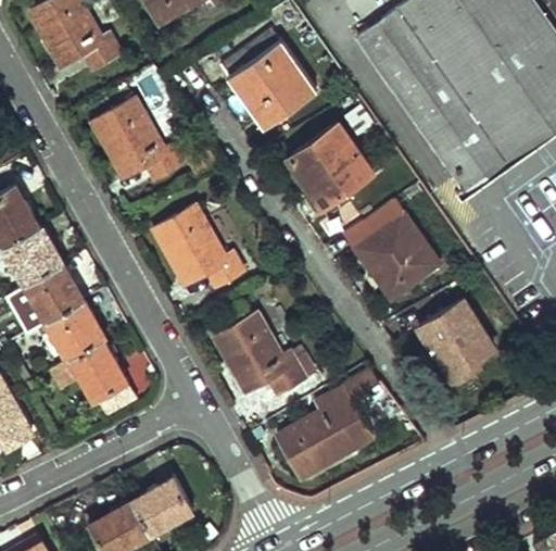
[(49,0),(29,12),(62,69),(84,57),(90,69),(119,52),(111,39),(104,42),(78,0),(49,0)]
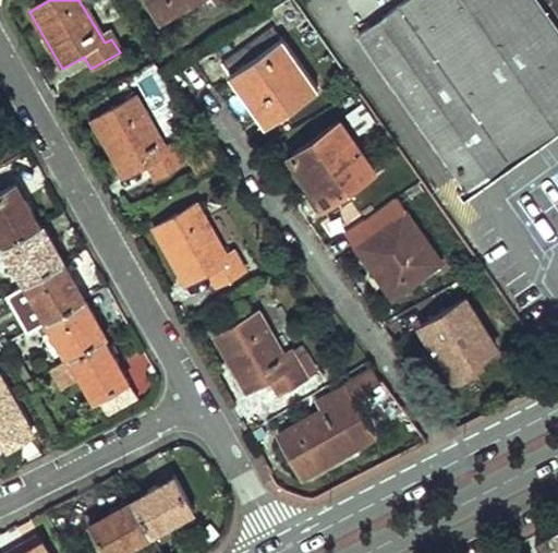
[(145,0),(159,24),(198,0),(145,0)]
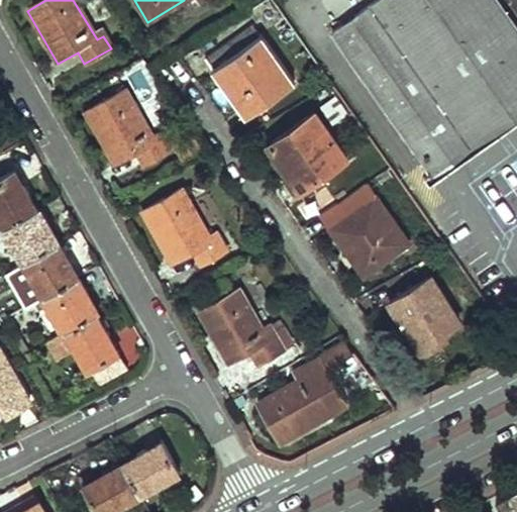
[(381,0),(332,34),(433,176),(433,175),(452,162),(496,131),(516,115),(516,30),(495,0),(381,0)]
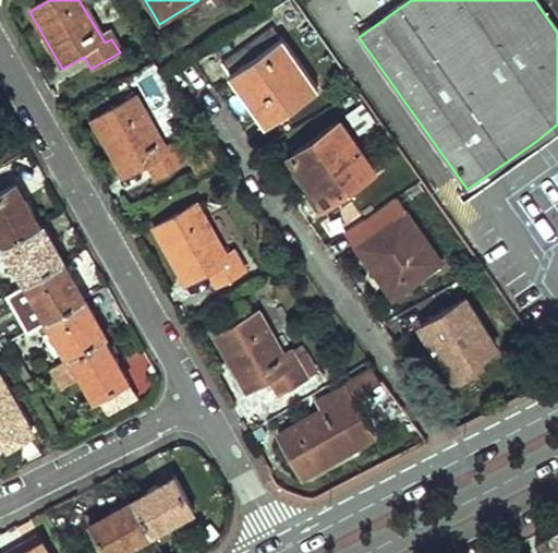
[(221,65),(266,125),(316,91),(273,28),(221,65)]
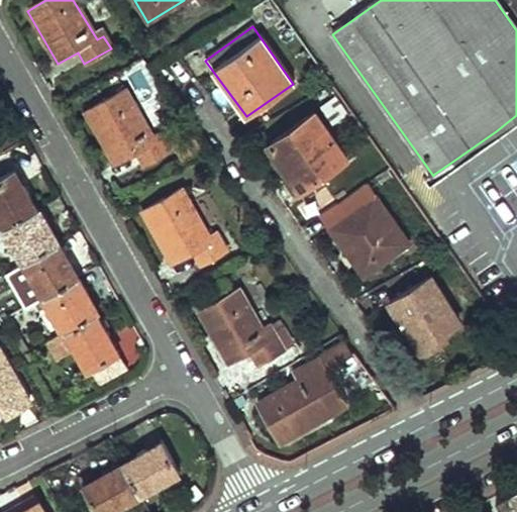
[(88,112),(116,166),(133,156),(141,170),(171,152),(162,138),(154,143),(123,92),(88,112)]
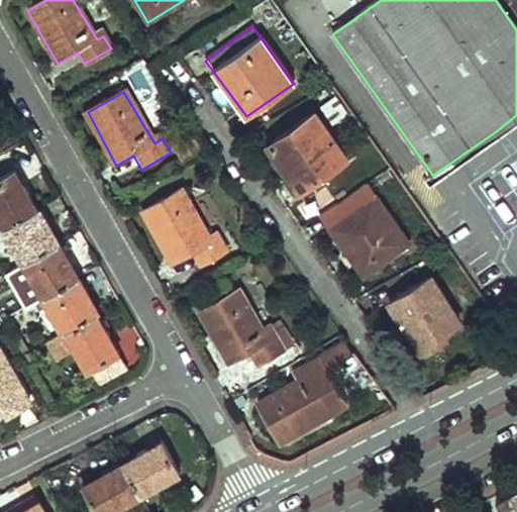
[(269,146),(302,191),(346,159),(314,113),(269,146)]
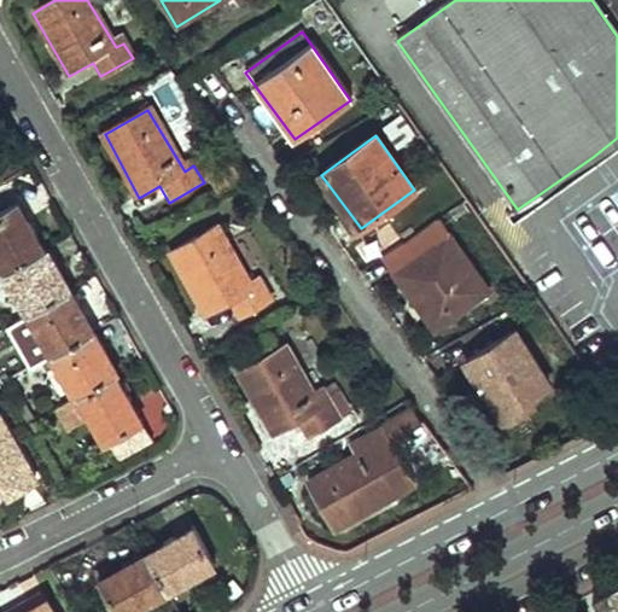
[(194,157),(217,193),(239,180),(216,144),(194,157)]
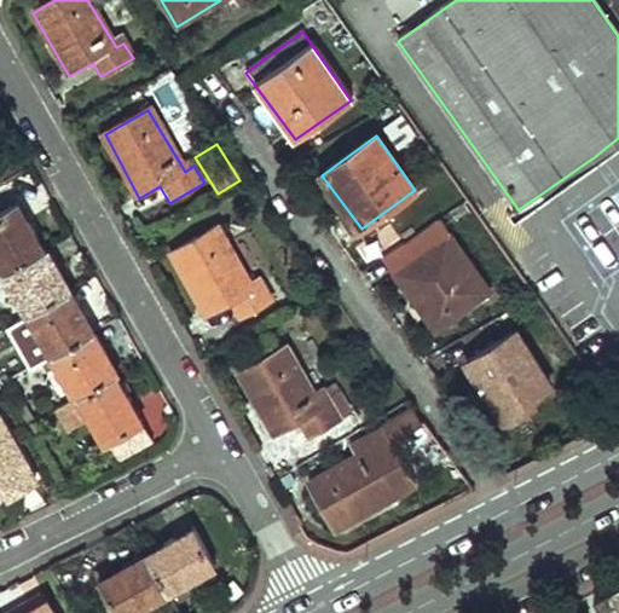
[(394,231),(404,248),(444,223),(433,206),(394,231)]
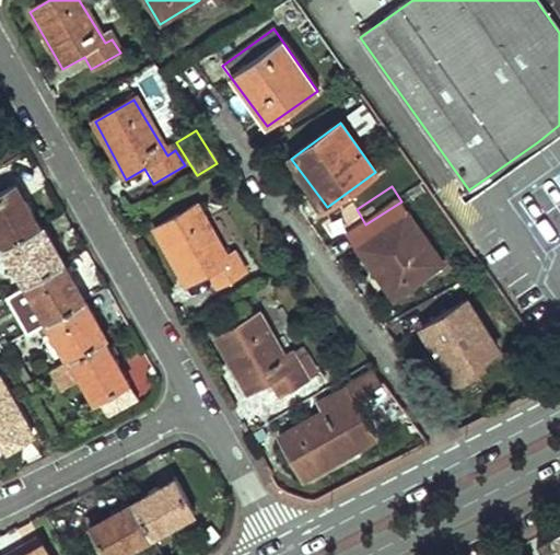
[(0,198),(0,236),(8,251),(42,231),(18,188),(0,198)]
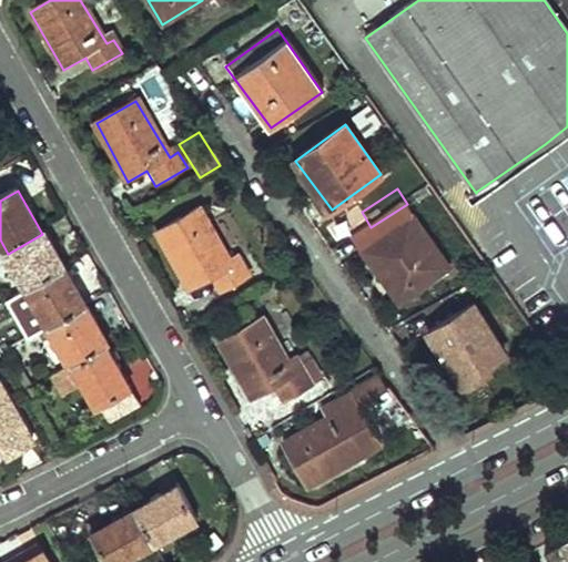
[(364,254),(399,303),(447,268),(404,206),(373,226),(383,241),(364,254)]
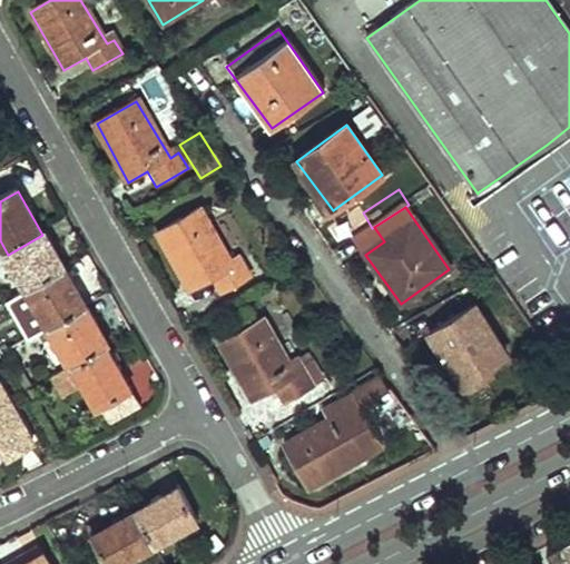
[(158,231),(190,290),(209,279),(218,296),(252,278),(242,260),(233,265),(200,209),(158,231)]
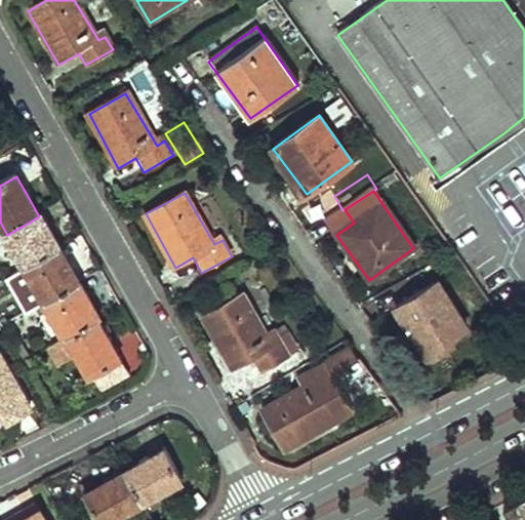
[(5,236),(25,271),(62,250),(41,215),(39,216),(7,235),(5,236)]
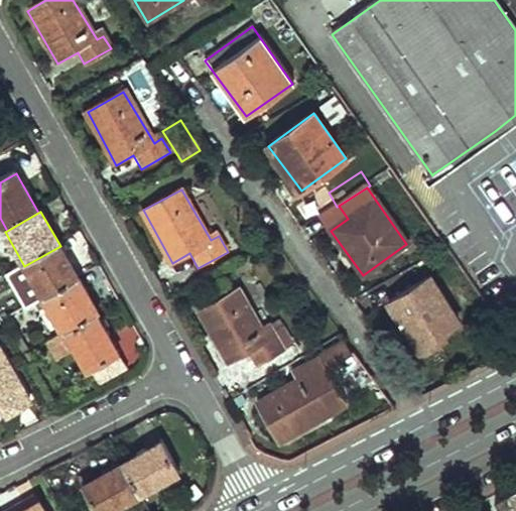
[(24,266),(44,300),(80,279),(60,246),(24,266)]
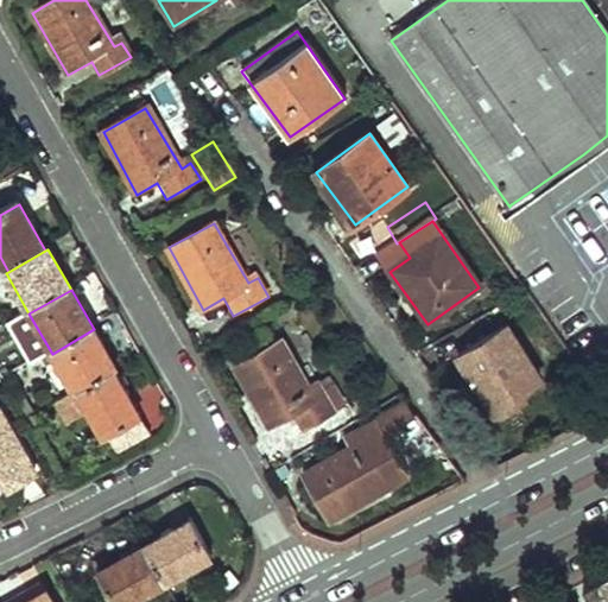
[(225,301),(202,311),(208,327),(232,316),(225,301)]
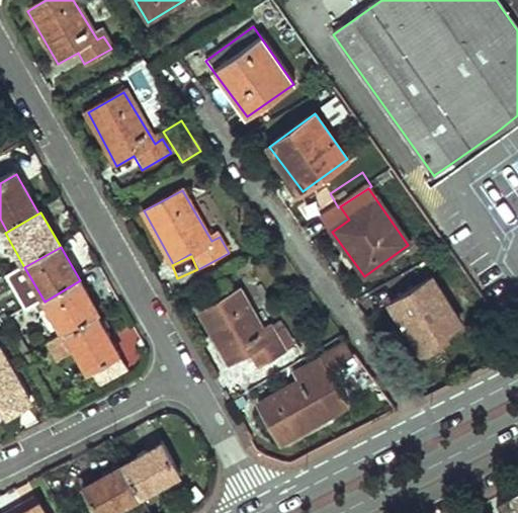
[(45,302),(64,336),(67,335),(97,317),(100,316),(80,280),(45,302)]
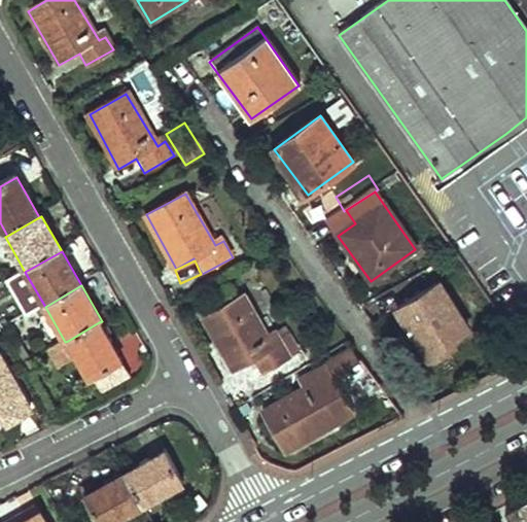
[(450,344),(466,334),(437,287),(397,314),(429,363),(453,349),(450,344)]
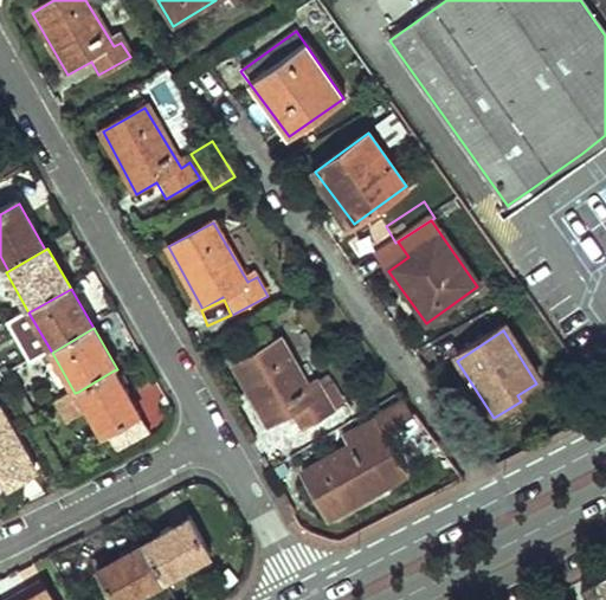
[(237,366),(271,426),(292,415),(302,431),(334,412),(322,392),(316,382),(308,387),(281,342),(237,366)]
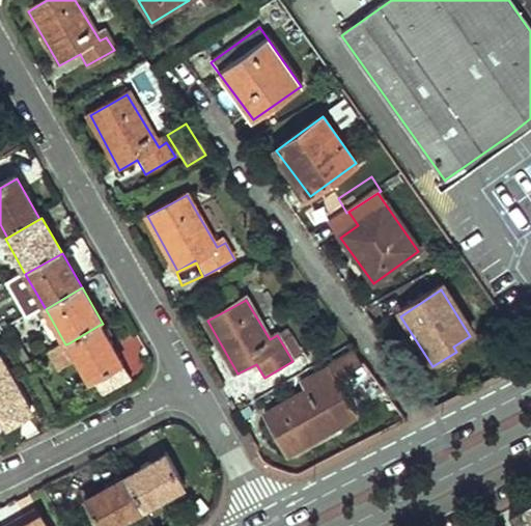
[(65,344),(88,384),(92,382),(122,366),(100,325),(68,343),(65,344)]
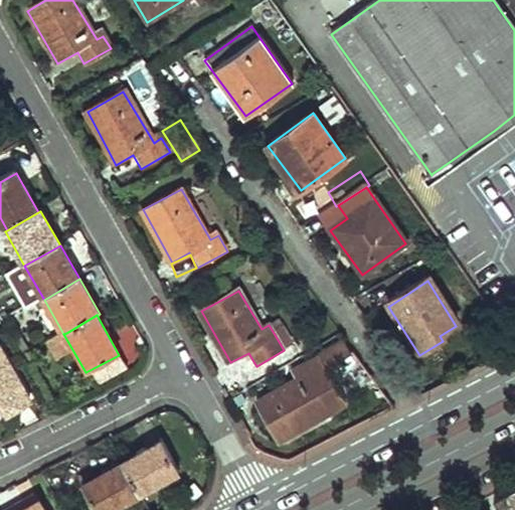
[(274,333),(284,350),(295,344),(285,327),(274,333)]
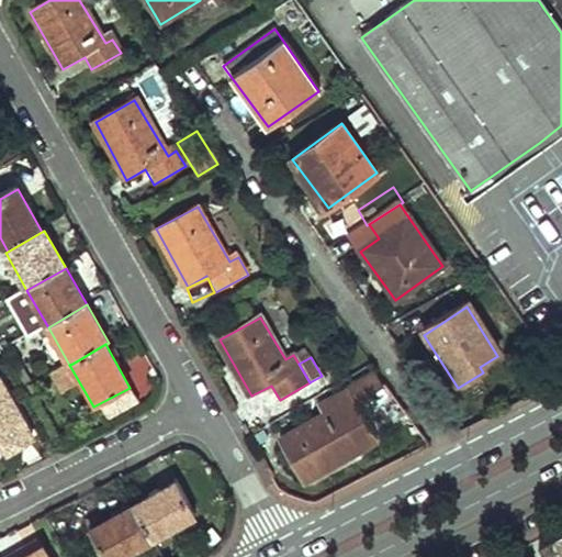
[(69,365),(55,372),(64,387),(77,379),(69,365)]
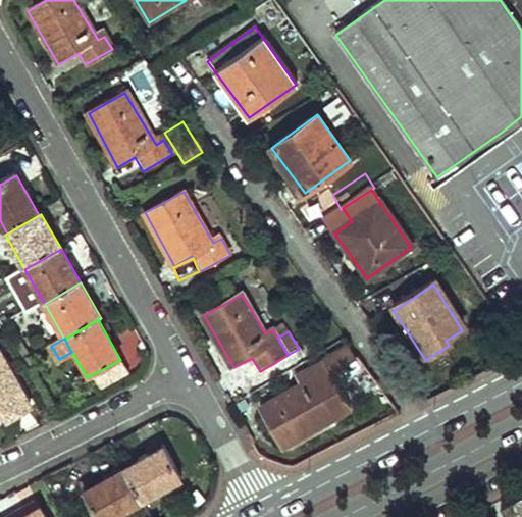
[(261,411),(282,450),(349,411),(328,375),(359,358),(350,346),(299,377),(304,386),(261,411)]
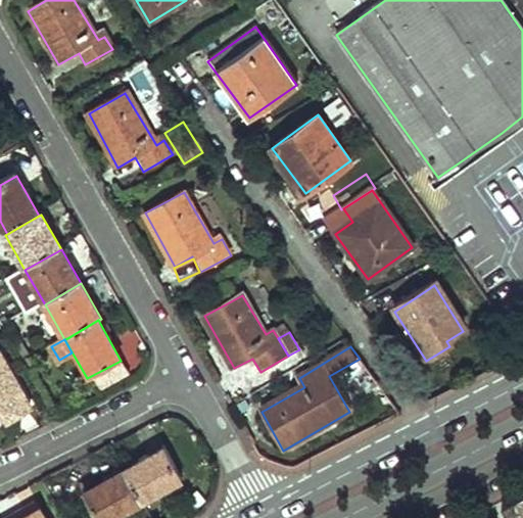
[(0,409),(7,423),(31,410),(15,382),(10,385),(4,374),(9,371),(0,354),(0,409)]
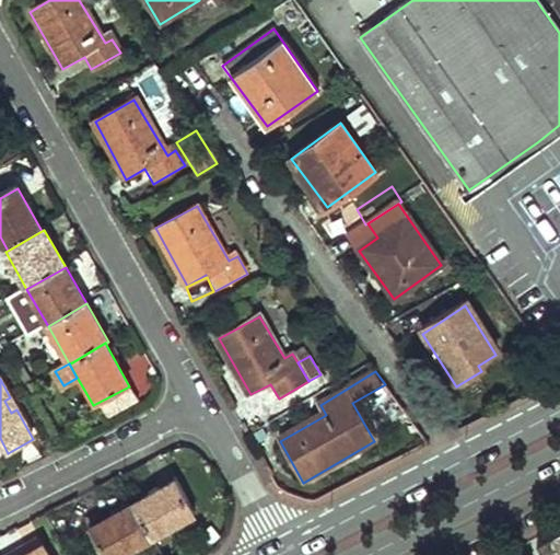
[(138,403),(129,386),(97,403),(106,420),(138,403)]
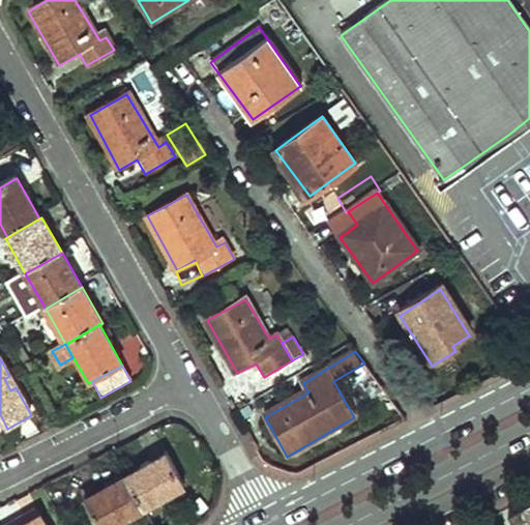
[(16,387),(9,376),(4,379),(10,390),(16,387)]
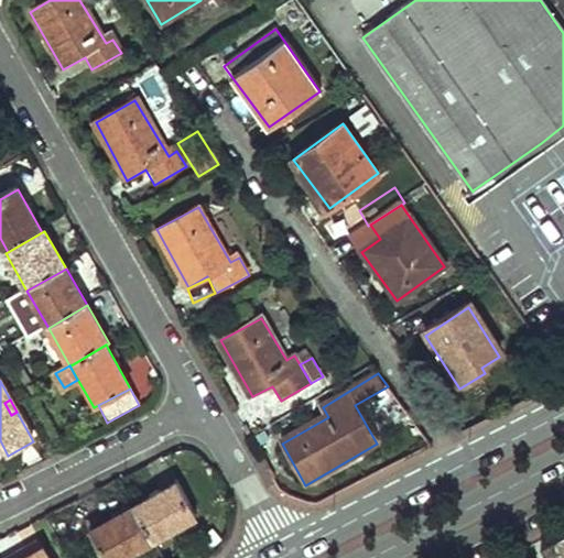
[(137,509),(156,544),(198,521),(179,487),(137,509)]
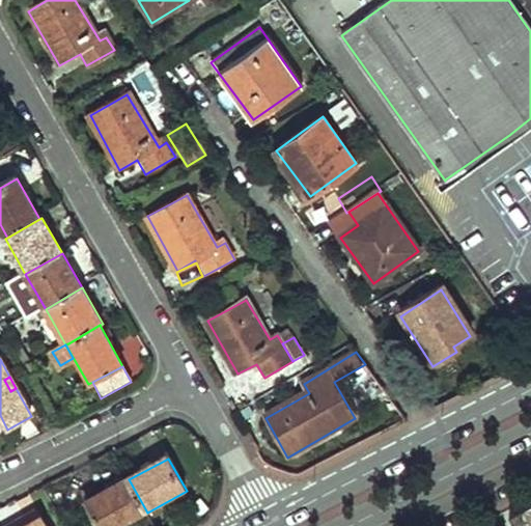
[(87,501),(100,525),(122,525),(147,513),(129,479),(87,501)]
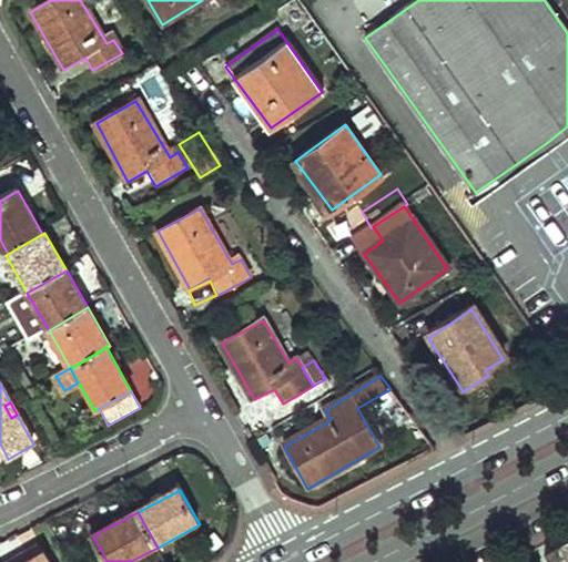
[(567,561),(567,537),(566,538),(546,548),(553,561),(567,561)]
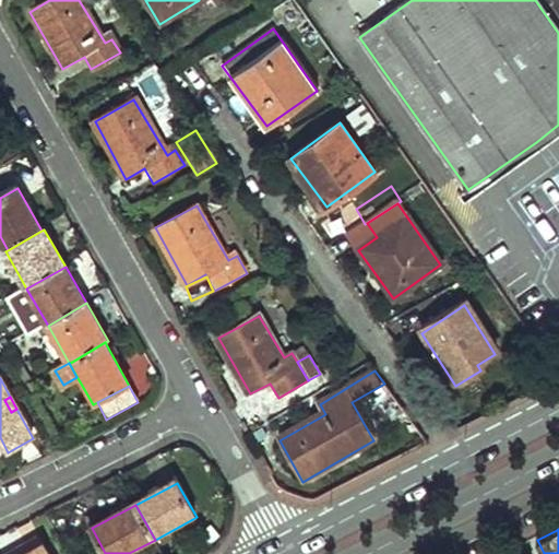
[(38,541),(15,553),(34,553),(43,549),(38,541)]
